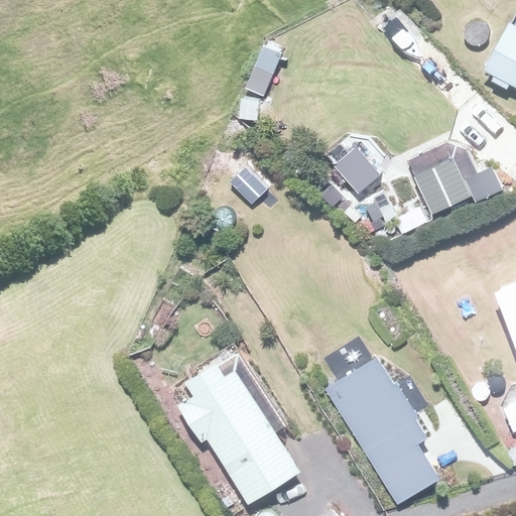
[(515,22),(514,21),(486,76),(515,91),(515,22)]
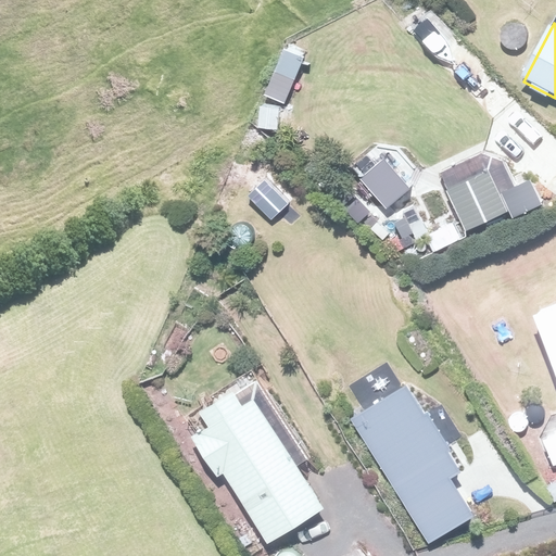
[(382,160),(359,178),(386,209),(408,190),(382,160)]
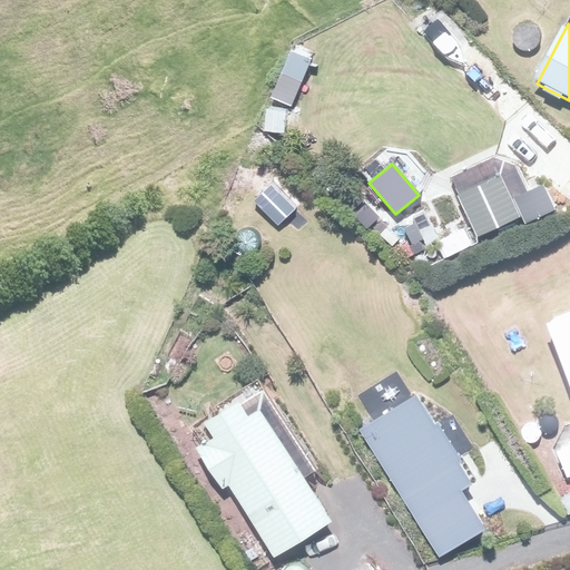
[(457,193),(475,236),(519,217),(499,174),(457,193)]
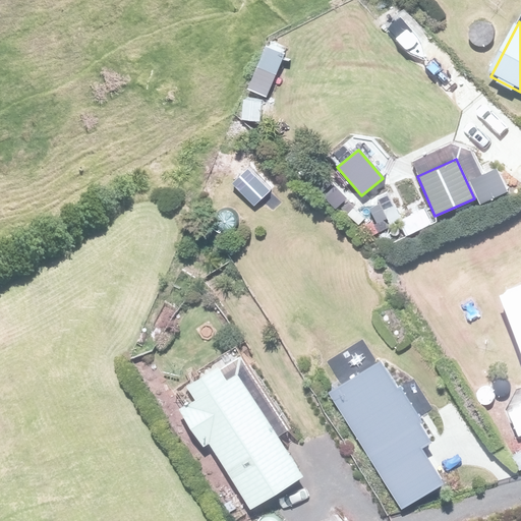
[(520,404),(509,409),(518,436),(520,433),(520,288),(502,295),(520,354),(520,384),(520,385),(520,389),(520,404)]
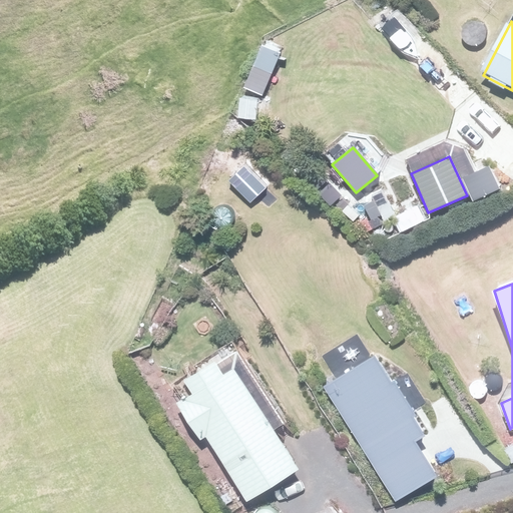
[(322,387),(397,502),(436,477),(412,442),(427,432),(374,353),(322,387)]
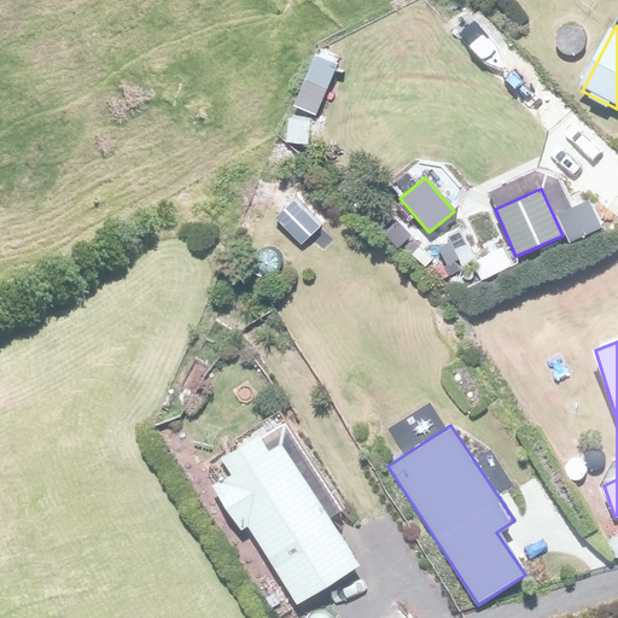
[(248,528),(297,604),(357,565),(272,432),(231,459),(238,471),(210,489),(238,532),(248,528)]
